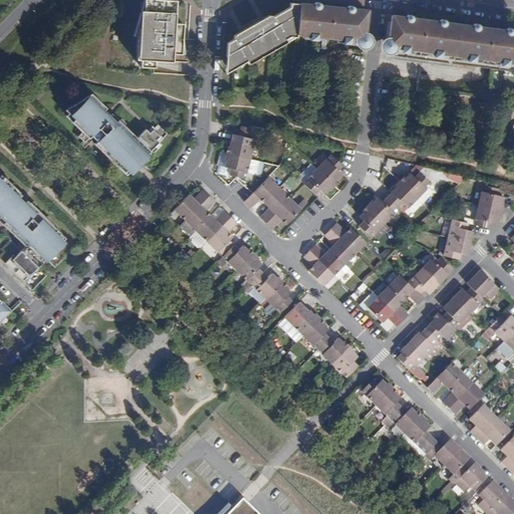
[(300,3),(290,2),(289,7),(273,16),(272,15),(269,15),(268,15),(265,17),(266,20),(260,23),(259,20),(244,29),(246,32),(240,35),(239,32),(235,34),(234,37),(234,39),(227,43),(227,56),(234,68),(246,61),(248,64),(260,57),(258,54),(266,50),(274,45),(275,48),(287,42),(285,39),(290,36),(296,37),(296,34),(300,3)]
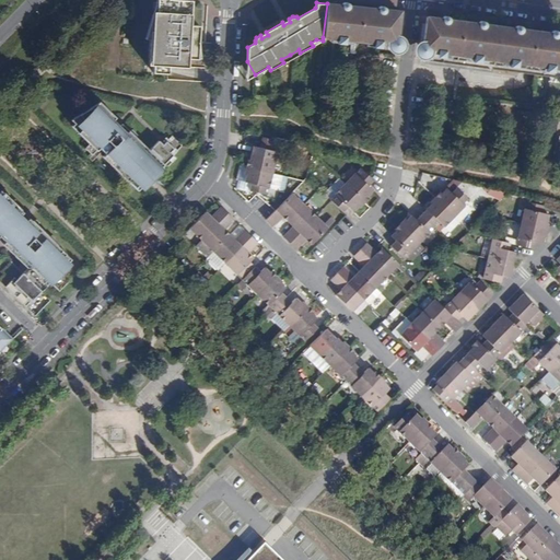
[(341,6),(327,3),(323,37),(396,44),(399,11),(385,10),(384,19),(376,18),(377,9),(349,7),(348,14),(340,14),(341,6)]
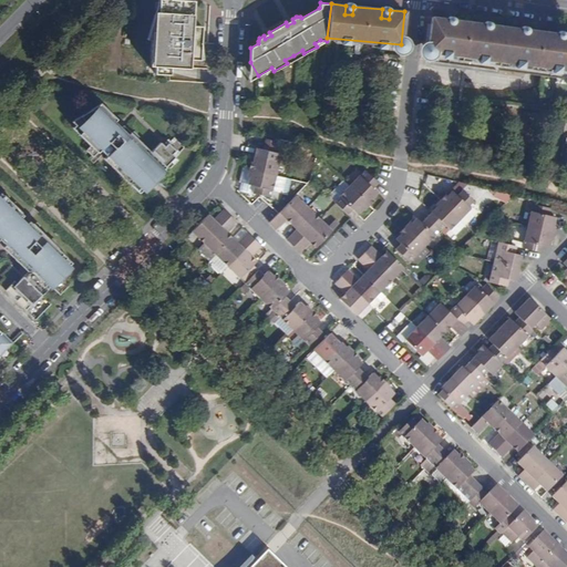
[(191,54),(198,54),(199,54),(200,38),(192,37),(193,12),(169,10),(169,9),(168,6),(165,4),(164,4),(162,6),(160,7),(160,9),(156,42),(152,42),(150,78),(154,78),(153,84),(168,85),(169,79),(188,80),(189,71),(191,54)]
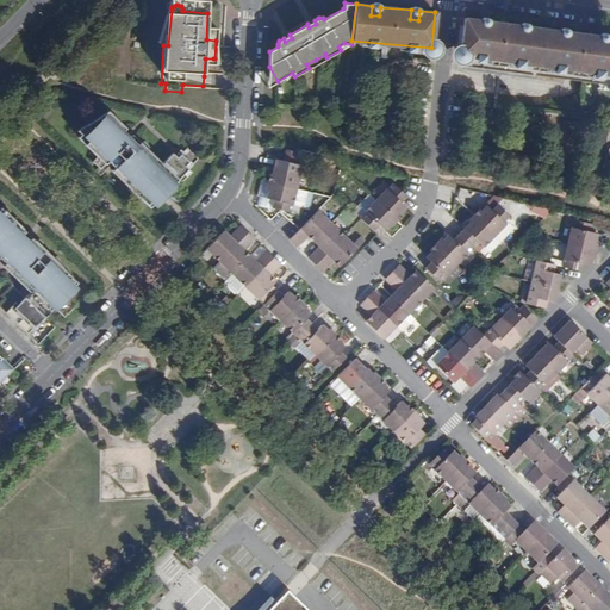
[(609,85),(609,37),(607,37),(605,48),(598,48),(599,36),(567,32),(566,43),(559,42),(560,31),(528,26),(527,38),(518,37),(521,26),(489,22),(487,33),(478,31),(479,20),(465,18),(459,66),(499,70),(499,62),(515,64),(514,73),(562,79),(562,72),(578,73),(577,81),(609,85)]
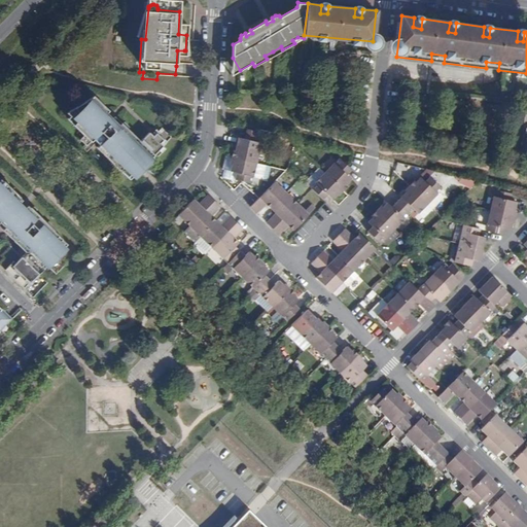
[(422,19),(414,18),(413,27),(421,29),(422,19)]
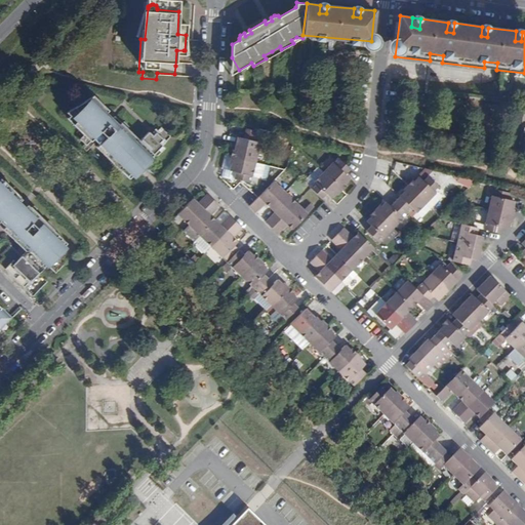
[(183,66),(184,50),(176,50),(175,66),(183,66)]
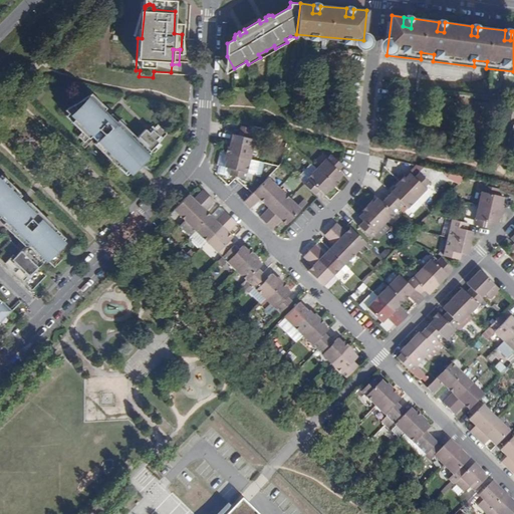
[(421,59),(433,61),(434,54),(421,52),(421,59)]
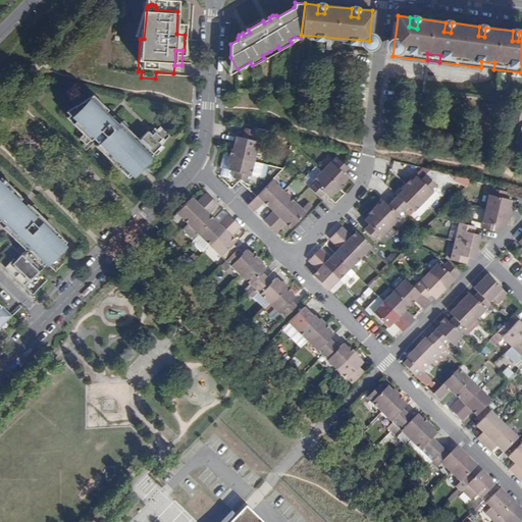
[(481,67),(493,69),(494,62),(481,61),(481,67)]
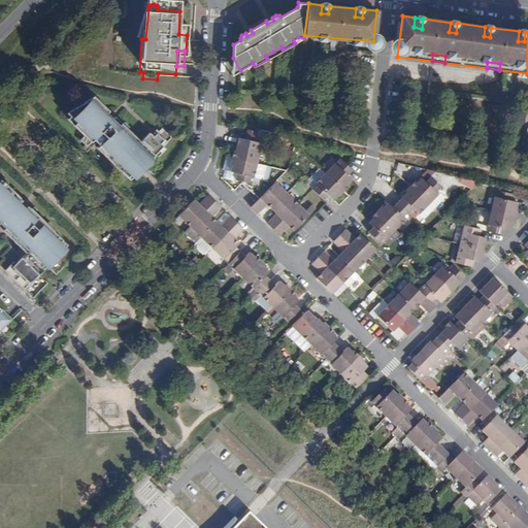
[(414,77),(427,79),(429,67),(417,64),(414,77)]
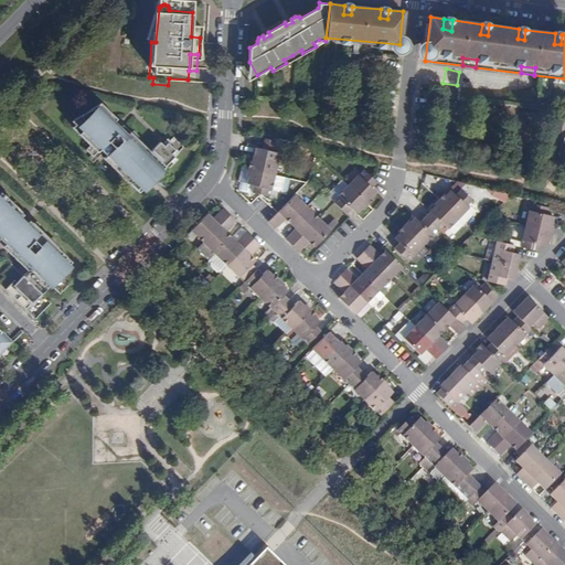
[(104,158),(134,187),(137,184),(142,190),(179,152),(168,142),(164,146),(160,141),(151,151),(124,125),(113,137),(106,130),(117,118),(100,102),(97,105),(89,109),(85,115),(83,114),(72,120),(82,130),(78,134),(91,145),(86,149),(93,157),(100,149),(106,155),(104,158)]
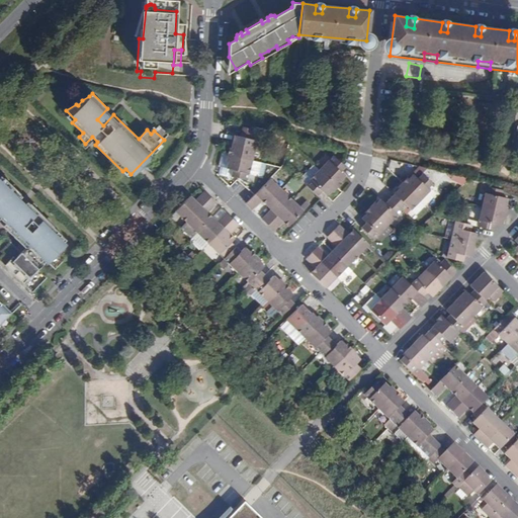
[(249,139),(252,128),(243,126),(240,137),(249,139)]
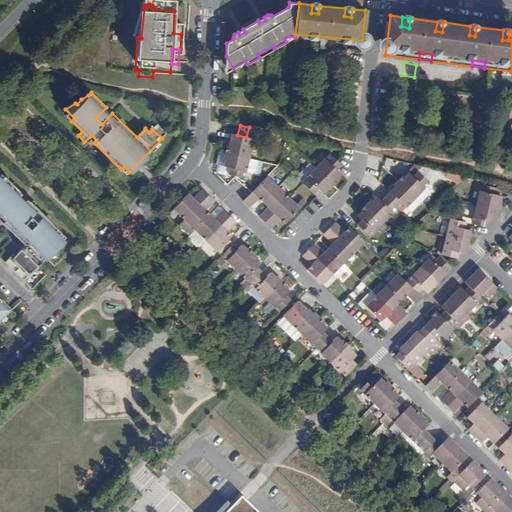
[(253,139),(246,137),(237,135),(232,133),(229,146),(227,145),(225,153),(248,158),(253,139)]
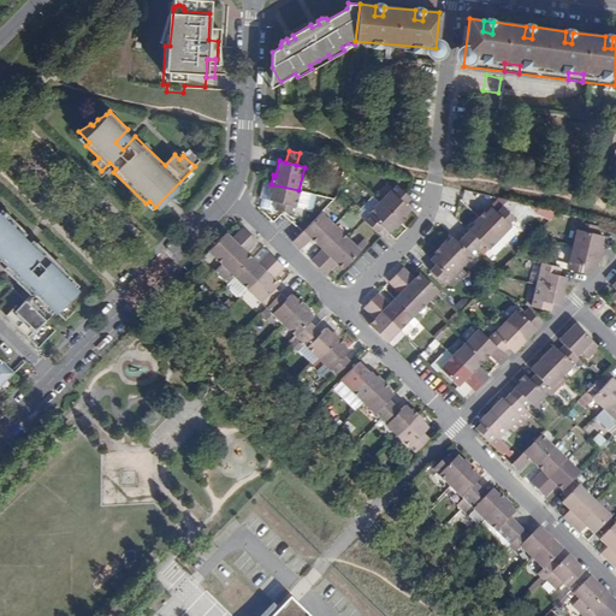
[(298,190),(271,184),(268,193),(271,193),(268,201),(276,202),(274,209),(294,214),(298,190)]
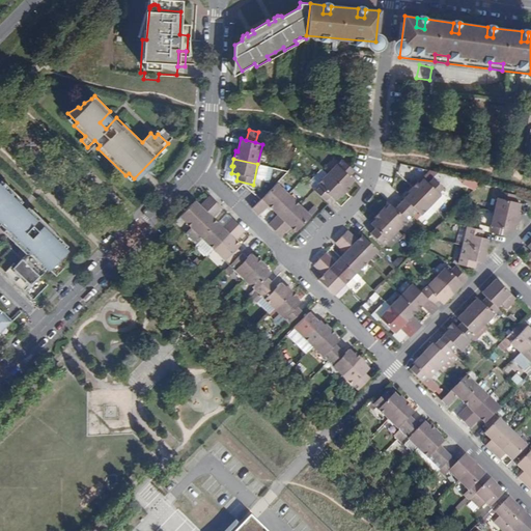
[(355,171),(352,169),(342,160),(328,174),(345,192),(351,187),(350,185),(354,180),(350,176),(355,171)]
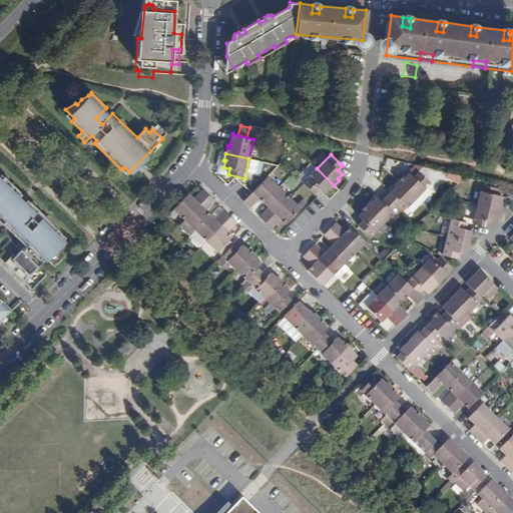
[(303,183),(314,194),(319,189),(324,193),(328,188),(329,190),(334,185),(317,168),(303,183)]
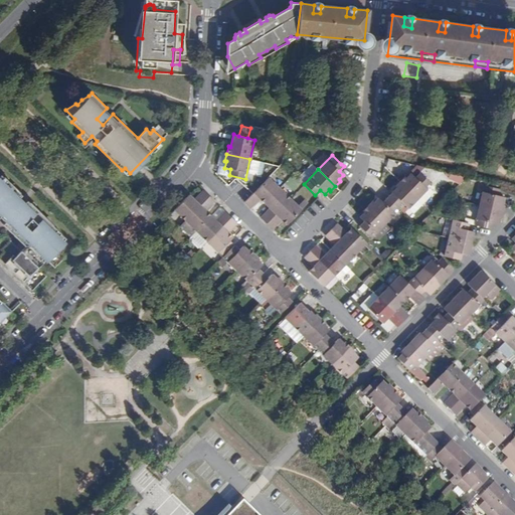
[(400,182),(417,198),(432,184),(420,173),(415,177),(411,173),(406,178),(405,177),(400,182)]
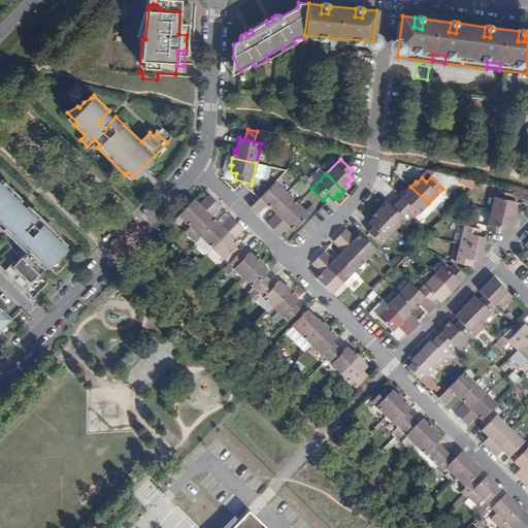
[(0,222),(20,202),(22,200),(0,178),(0,222)]
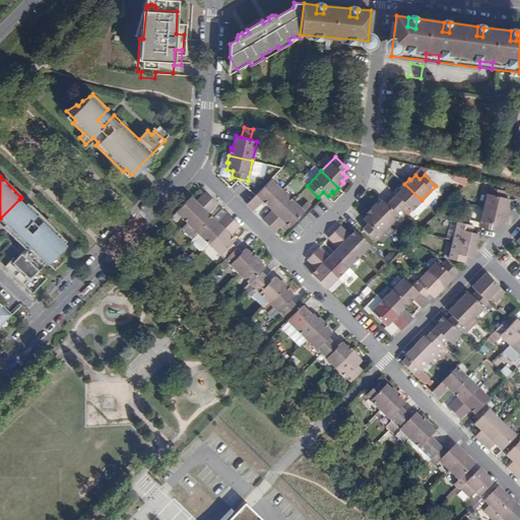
[(255,196),(247,204),(253,209),(262,200),(264,198),(270,203),(282,191),(271,180),(255,196)]
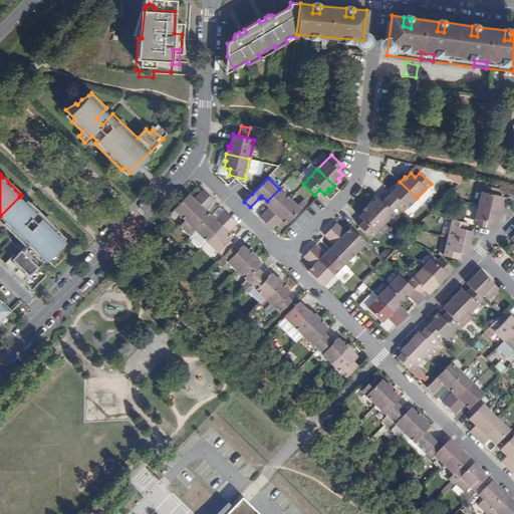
[(387,197),(399,209),(404,204),(408,208),(417,198),(400,182),(395,187),(397,188),(387,197)]
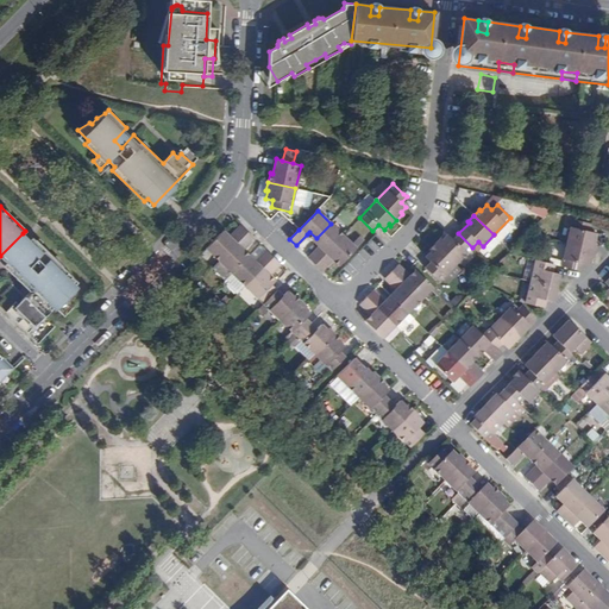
[(567,243),(583,246),(592,249),(595,243),(597,233),(586,231),(589,223),(572,219),(572,224),(567,243)]
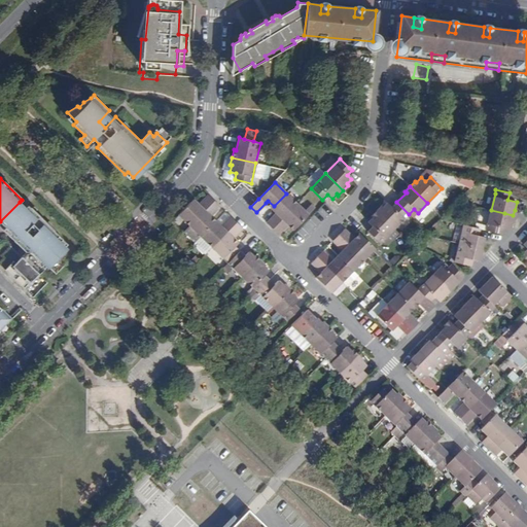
[(277,213),(267,222),(273,229),(297,204),(286,194),(274,206),(279,211),(277,213)]
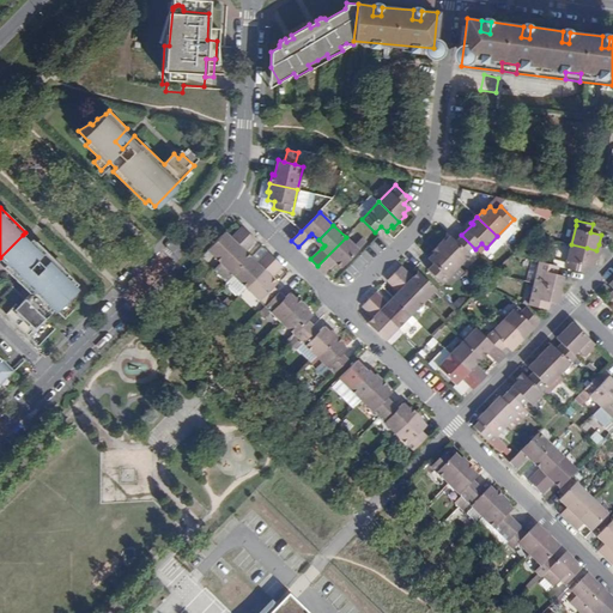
[(243,226),(231,238),(229,241),(223,235),(208,250),(222,262),(249,234),(243,226)]
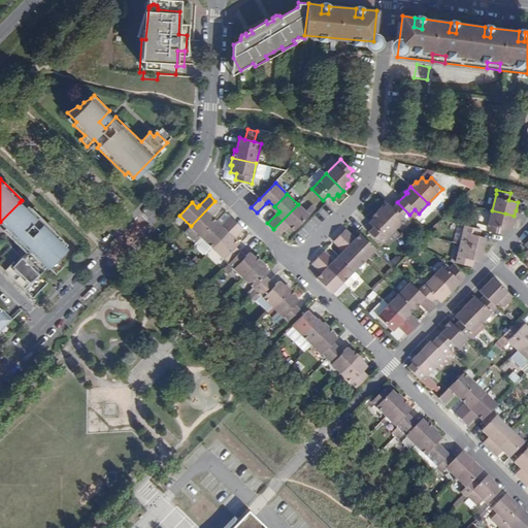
[(215,201),(191,226),(202,237),(215,224),(208,219),(211,217),(221,206),(215,201)]
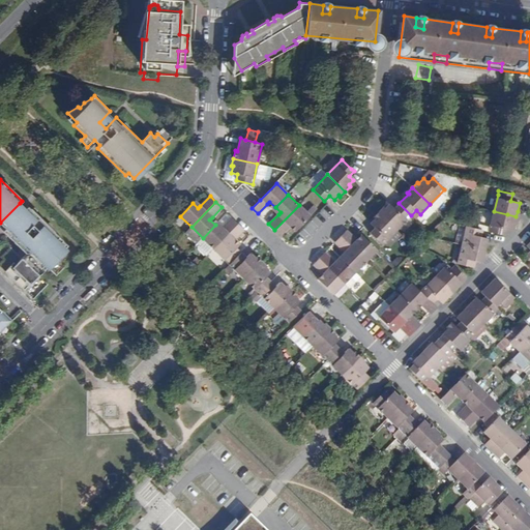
[(20,203),(0,223),(5,229),(3,231),(5,234),(15,224),(11,221),(16,216),(17,217),(25,208),(20,203)]
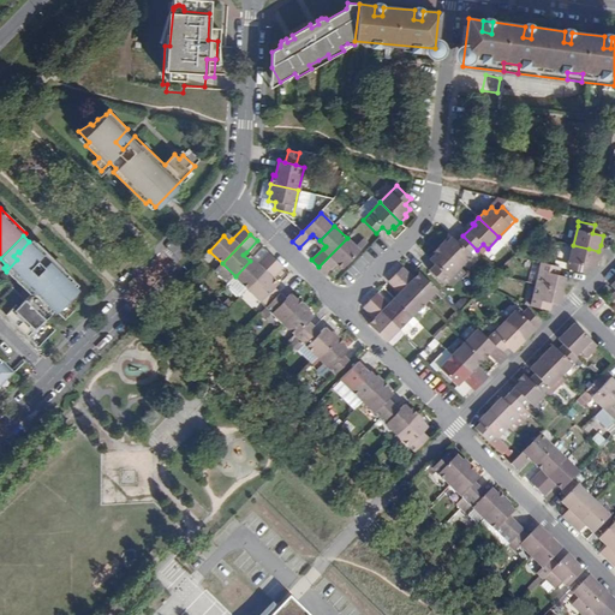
[(460,267),(477,250),(463,236),(458,242),(452,237),(447,242),(446,240),(440,246),(460,267)]
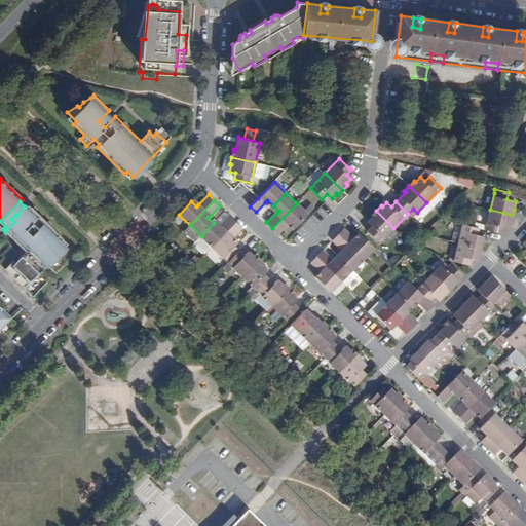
[(297,203),(272,228),(278,234),(279,232),(288,224),(290,222),(296,227),(313,209),(309,204),(304,211),(297,203)]
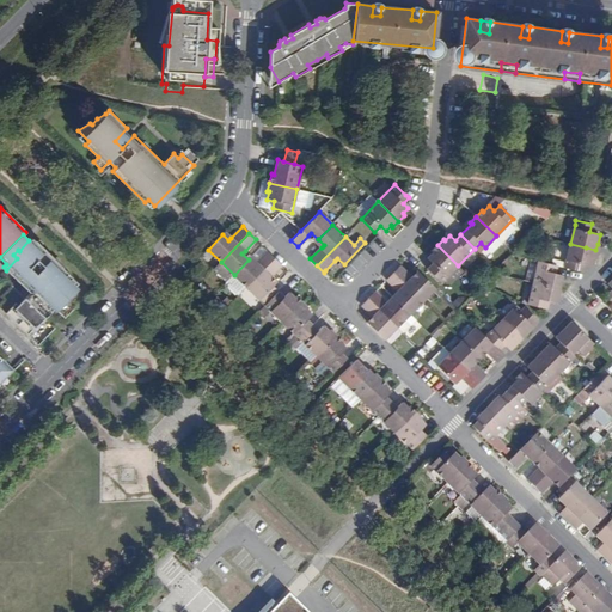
[(17,258),(6,270),(30,293),(18,305),(16,303),(12,306),(4,299),(0,301),(0,307),(5,313),(29,335),(54,308),(68,295),(75,287),(69,280),(72,277),(31,238),(29,240),(19,251),(18,250),(13,255),(17,258)]
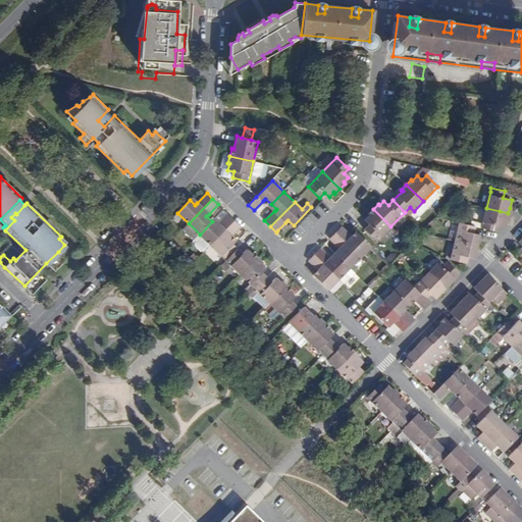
[(481,228),(498,232),(499,225),(505,226),(507,218),(508,213),(500,211),(486,208),(481,228)]
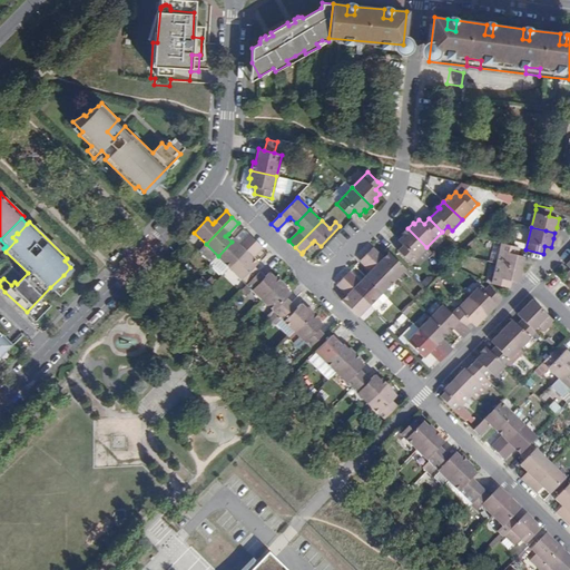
[(414,259),(426,247),(408,228),(402,234),(403,235),(399,241),(403,245),(397,251),(411,263),(414,259)]
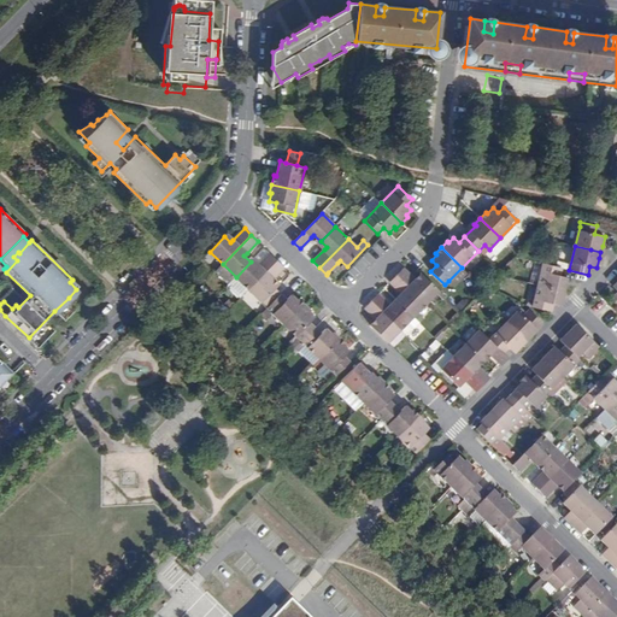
[(251,262),(236,277),(248,289),(277,260),(270,253),(259,265),(257,268),(251,262)]
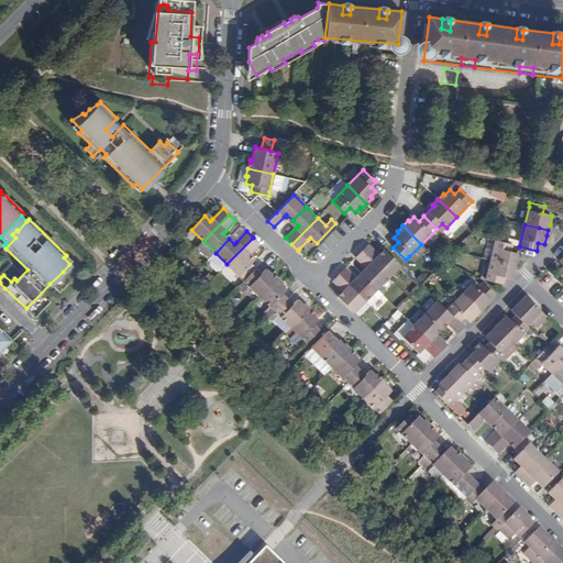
[(253,238),(227,264),(239,276),(252,263),(252,262),(246,256),(249,254),(260,243),(253,238)]
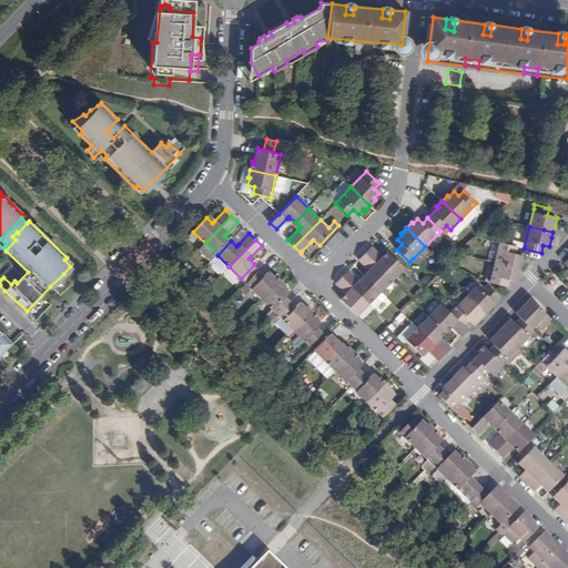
[(515,254),(517,246),(500,243),(495,263),(519,269),(523,255),(515,254)]
